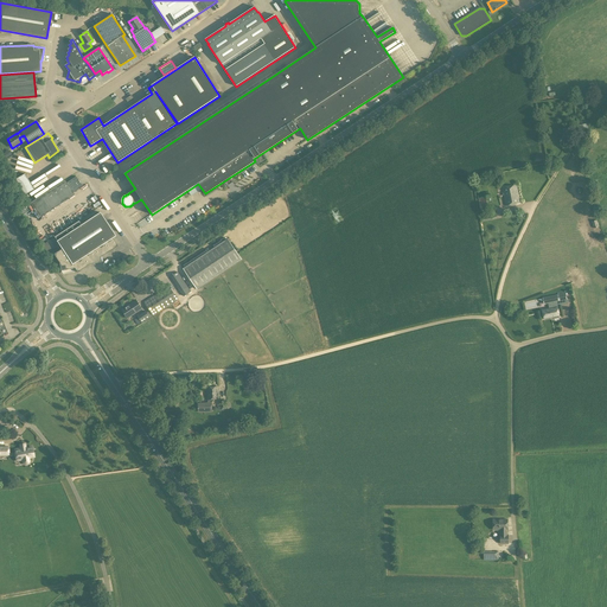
[(19,158),(18,165),(32,168),(33,161),(19,158)]
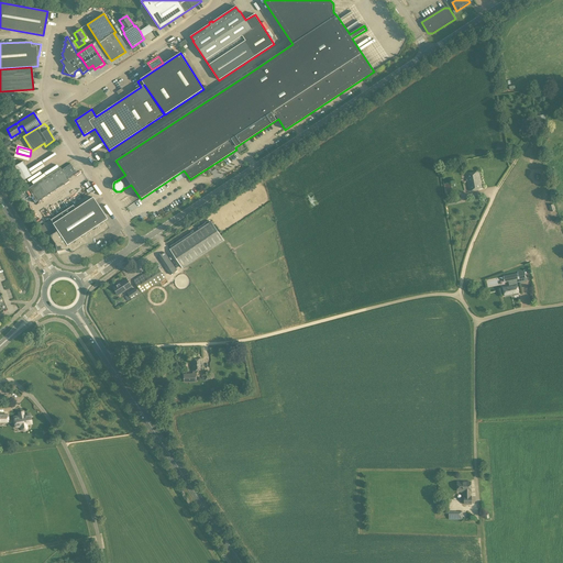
[(23,162),(14,166),(23,180),(32,176),(23,162)]
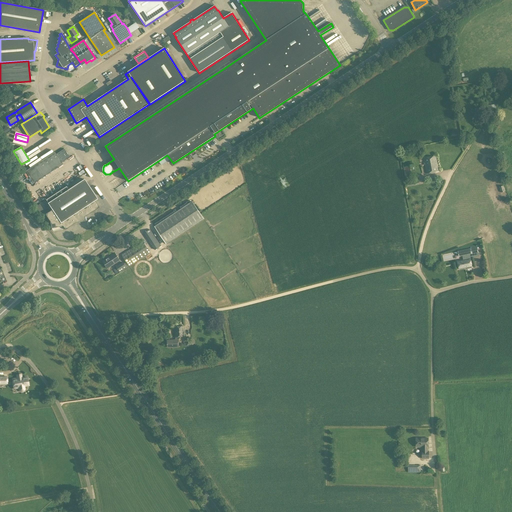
[(61,163),(69,157),(64,149),(56,154),(54,152),(25,171),(34,183),(63,164),(61,163)]
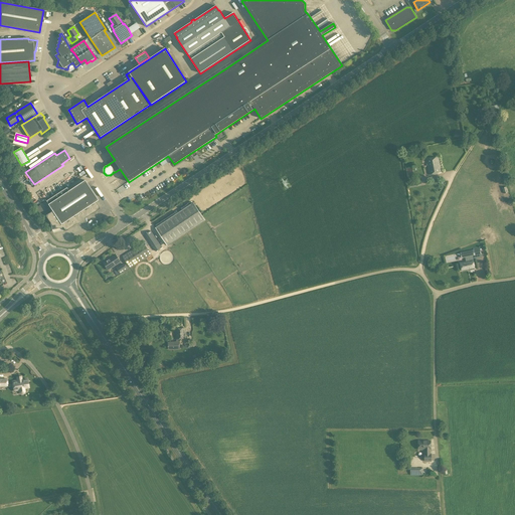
[(441,173),(438,157),(426,160),(430,175),(441,173)]
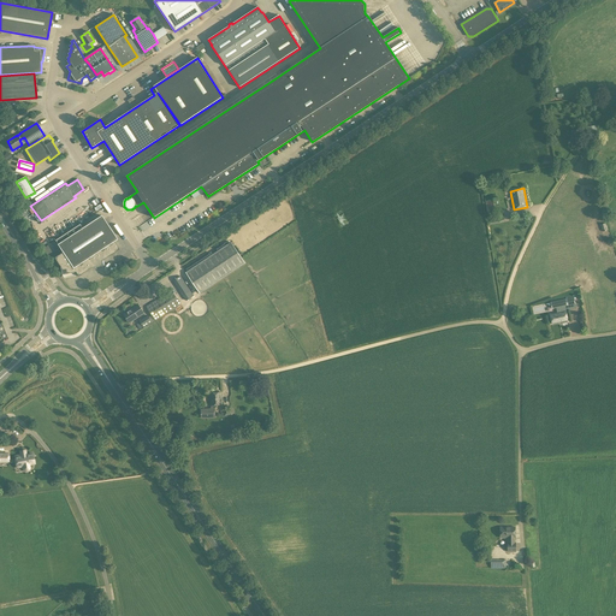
[(499,211),(497,199),(485,201),(487,213),(499,211)]
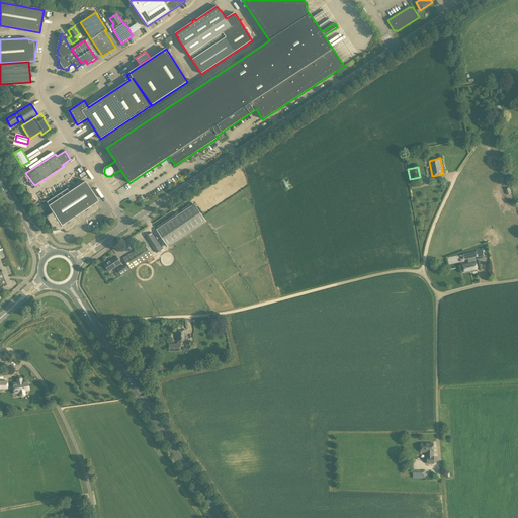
[(47,202),(49,205),(53,211),(47,217),(51,224),(52,231),(64,229),(66,232),(76,226),(86,224),(85,220),(100,209),(95,203),(98,201),(85,181),(69,192),(67,189),(47,202)]
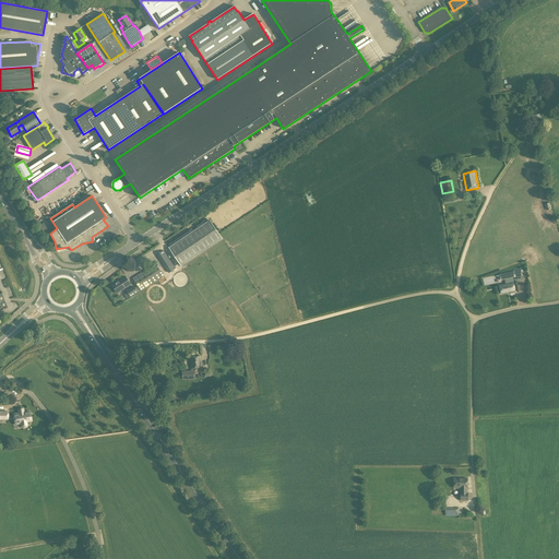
[(210,219),(168,247),(181,266),(223,239),(210,219)]
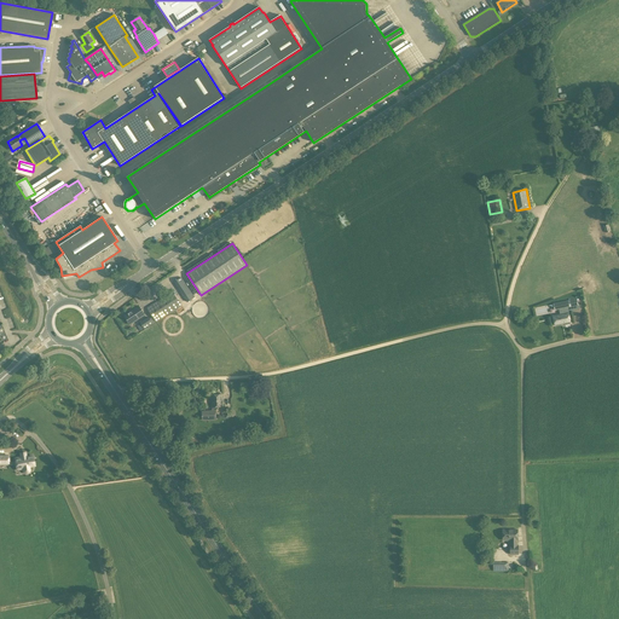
[(195,298),(181,277),(174,282),(187,302),(195,298)]
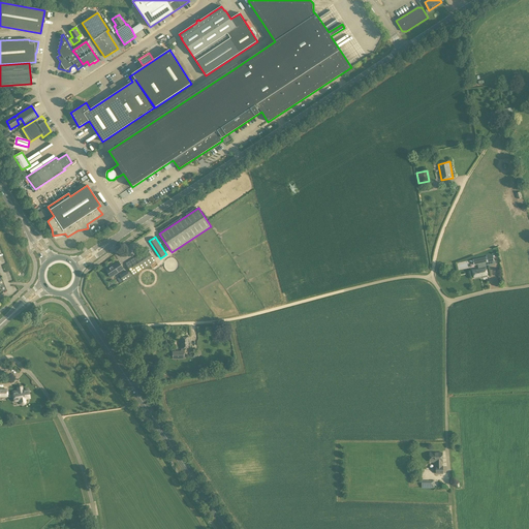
[(147,249),(125,263),(130,271),(133,276),(155,261),(147,249)]
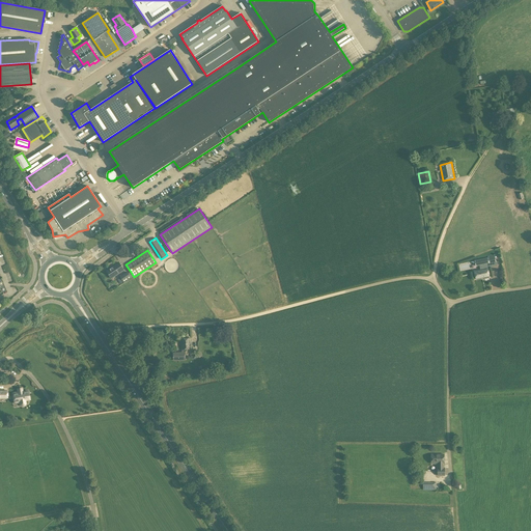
[(482,279),(490,278),(487,268),(497,266),(494,254),(487,256),(488,257),(474,260),(476,267),(479,266),(480,270),(474,271),(476,280),(482,279)]
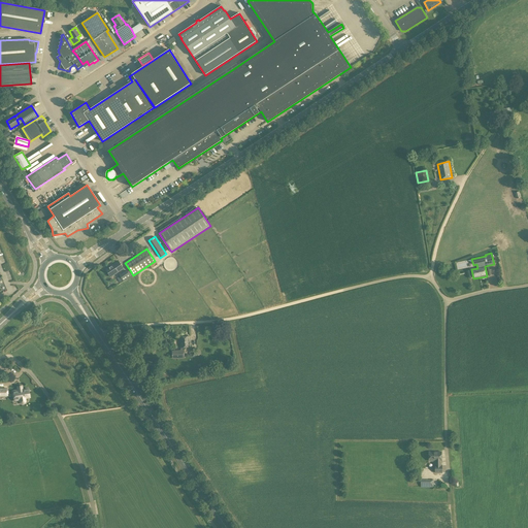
[(106,269),(111,276),(124,268),(119,261),(106,269)]
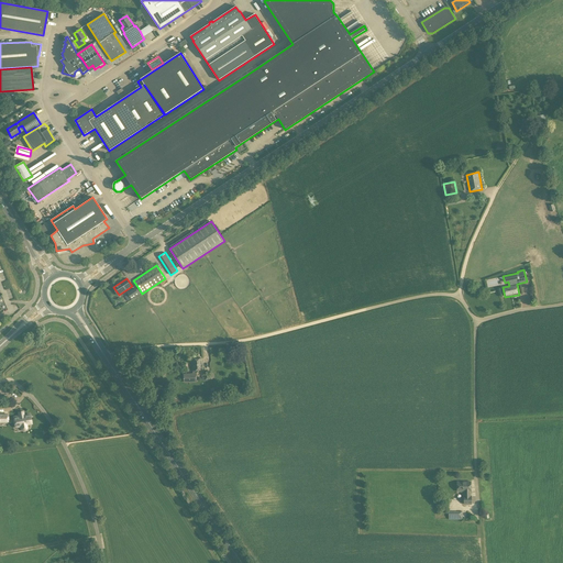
[(135,288),(128,294),(128,295),(131,299),(132,300),(140,295),(136,290),(135,288)]
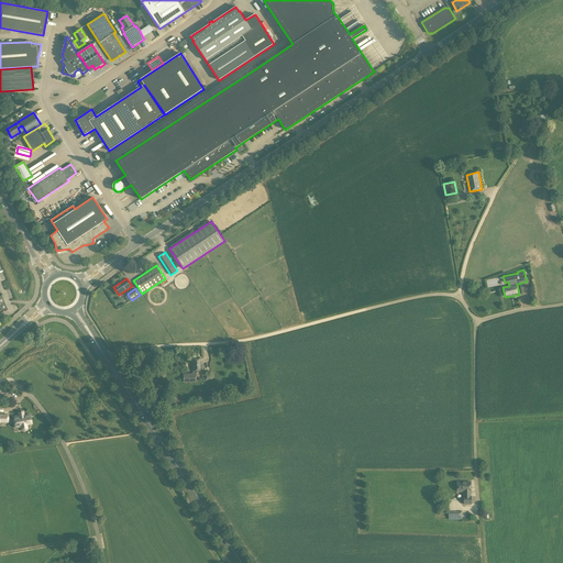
[(192,374),(192,375),(184,375),(185,382),(197,382),(196,374),(197,374),(197,371),(203,370),(202,359),(191,360),(192,371),(192,374)]
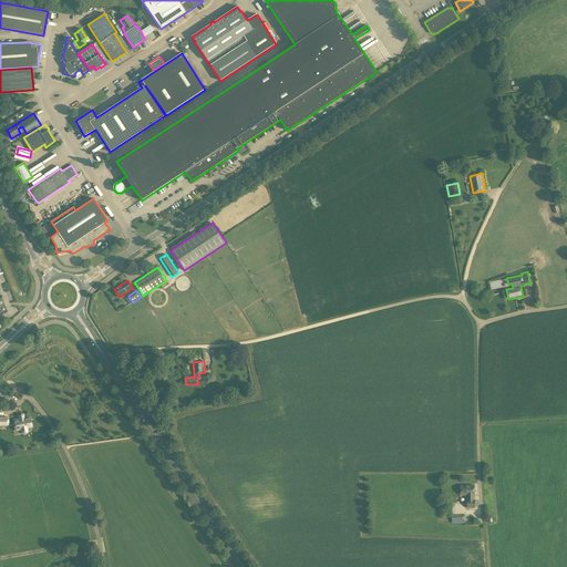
[(204,383),(214,381),(212,372),(202,375),(204,383)]
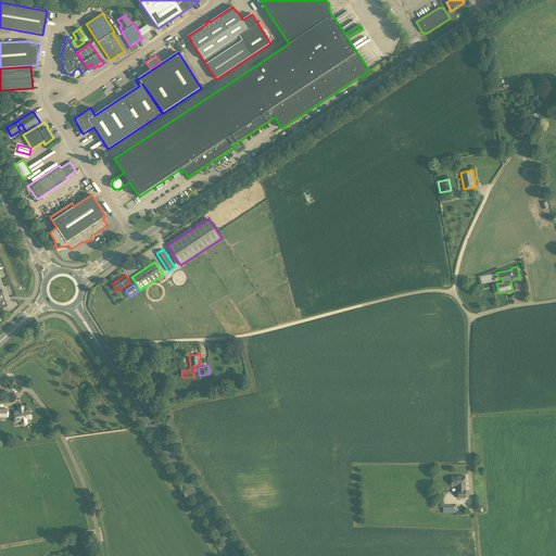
[(23,407),(17,407),(19,411),(14,412),(15,422),(21,421),(21,422),(22,425),(23,425),(25,425),(26,424),(26,422),(26,419),(30,418),(29,409),(23,411),(23,407)]
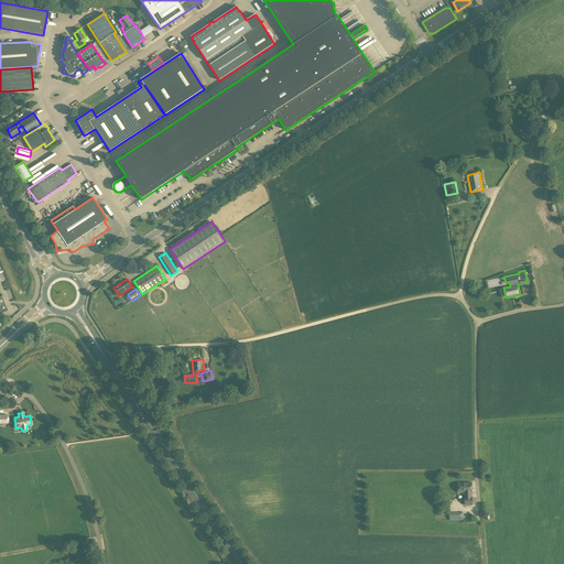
[(472,492),(472,481),(463,481),(463,483),(458,483),(458,492),(465,492),(465,503),(472,505),(472,492)]
